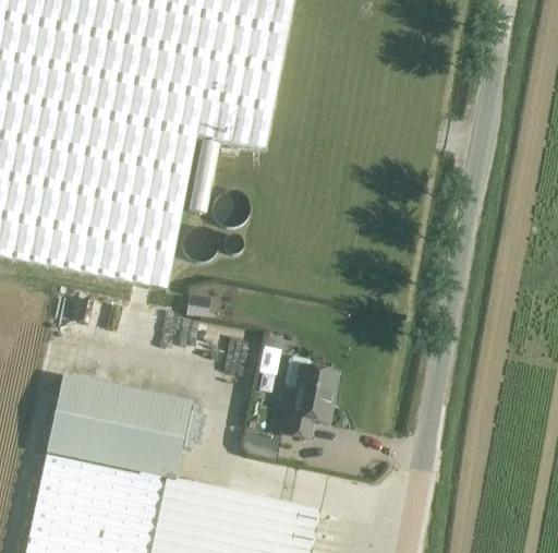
[(0,0),(0,256),(168,289),(196,134),(265,147),(292,0),(0,0)]
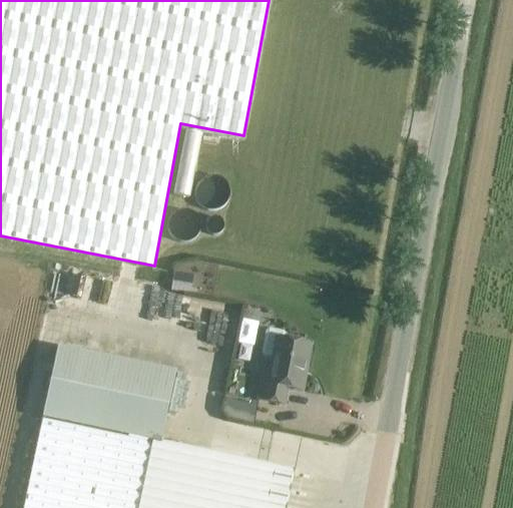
[(194,273),(182,263),(169,290),(191,293),(194,273)]
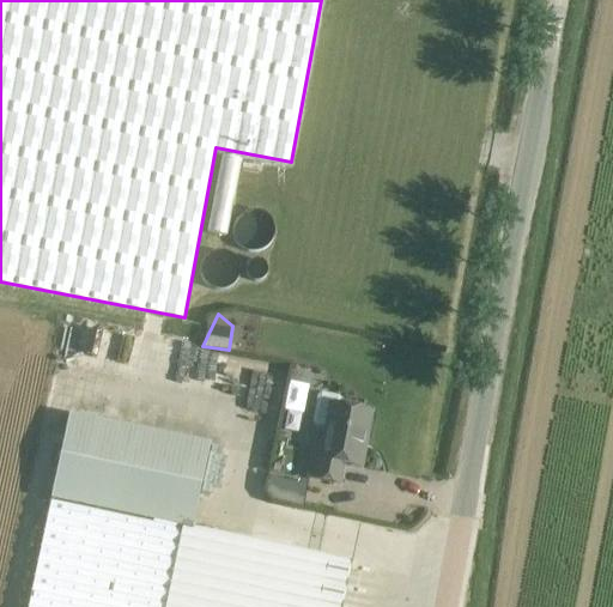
[(297,360),(271,354),(265,383),(291,388),(297,360)]
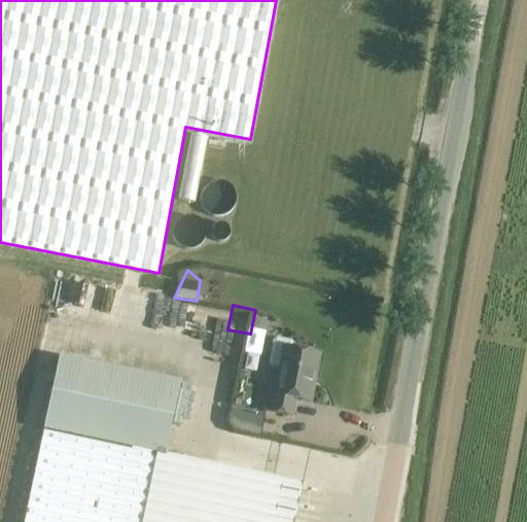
[(271,362),(280,364),(278,376),(270,375),(264,407),(291,412),(294,395),(310,398),(310,397),(307,397),(312,371),(315,372),(318,351),(292,346),(293,340),(291,337),(276,334),(272,337),(268,359),(271,362)]
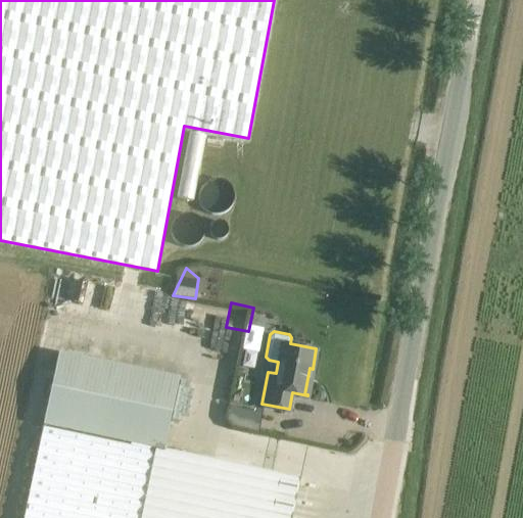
[(24,517),(290,517),(299,477),(291,475),(164,449),(180,375),(59,349),(44,425),(24,517)]
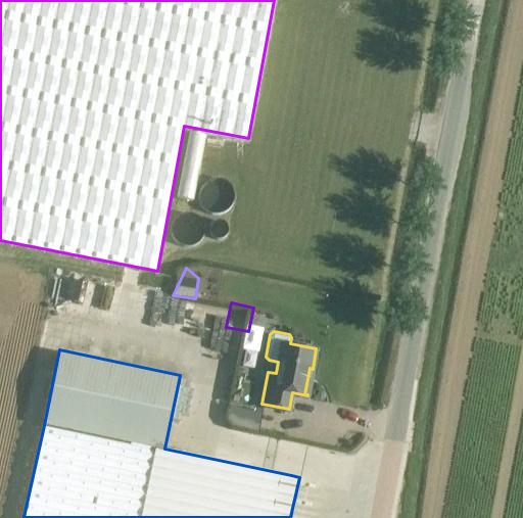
[(230,420),(263,427),(266,409),(233,402),(230,420)]
